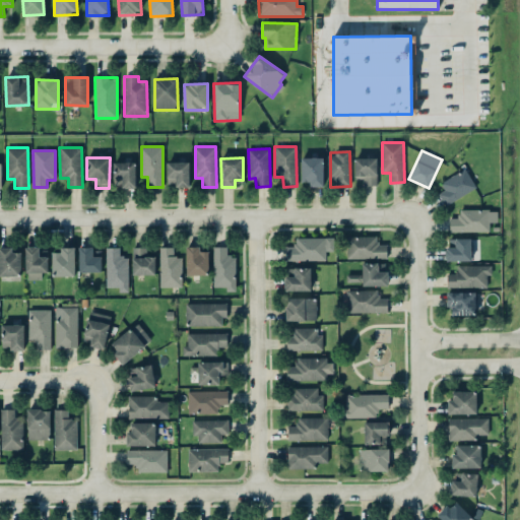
[(302,185),(324,185),(324,157),(301,157),(302,185)]
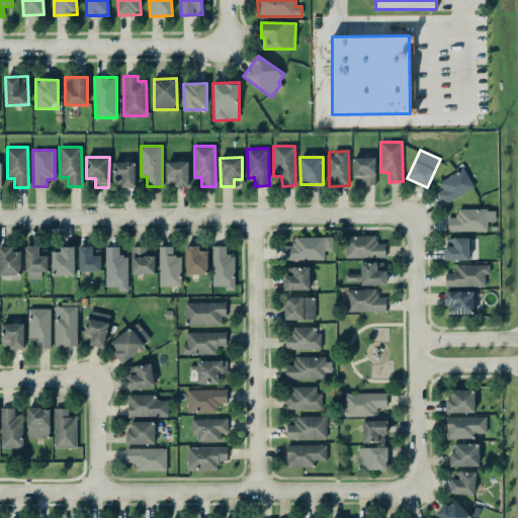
[(375,157),(353,158),(353,178),(362,178),(362,185),(376,184),(375,157)]
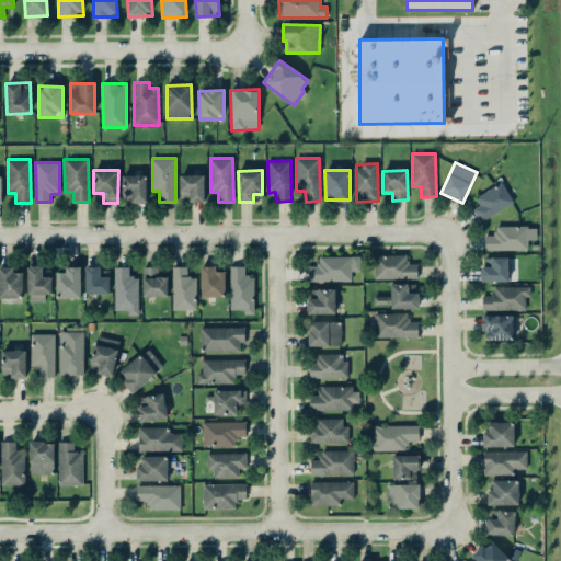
[(204,201),(204,174),(180,175),(181,201),(204,201)]
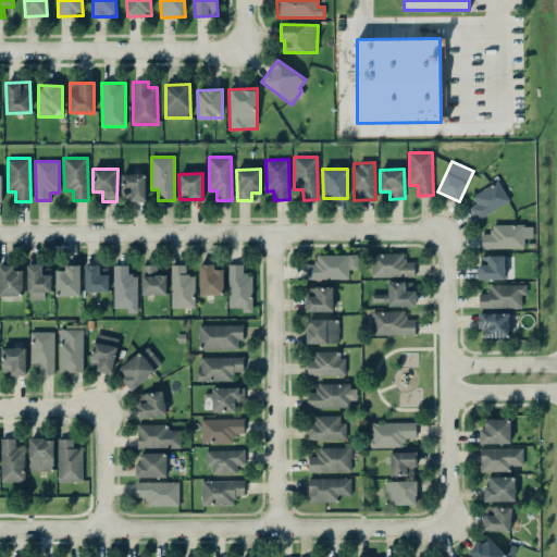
[(121,174),(121,200),(145,200),(145,174),(121,174)]
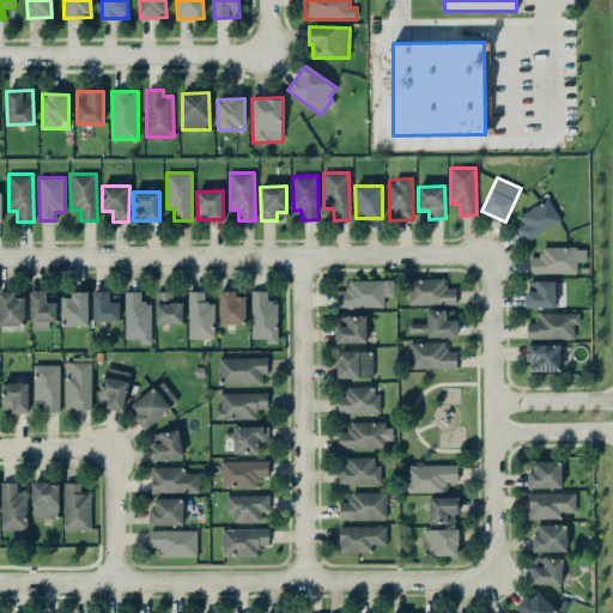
[(523,224),(517,229),(526,243),(562,222),(548,199),(519,216),(523,224)]
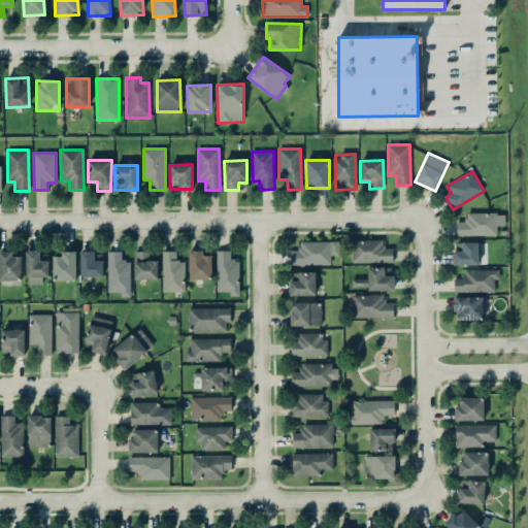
[(456,235),(497,235),(497,226),(504,226),(504,212),(466,212),(466,222),(457,222),(456,235)]
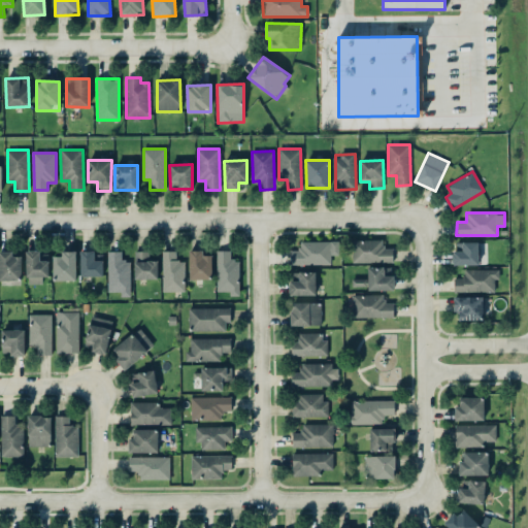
[(340,241),(300,240),(300,251),(291,250),(290,264),(331,265),(331,255),(339,255),(340,241)]
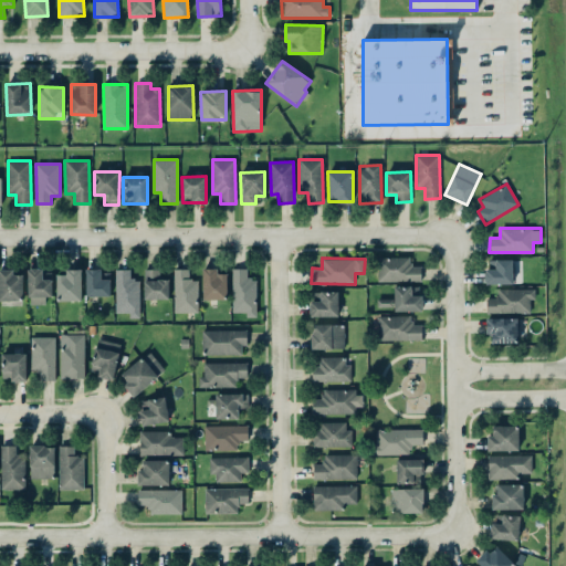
[(378,282),(421,281),(421,266),(411,266),(411,258),(377,258),(378,282)]
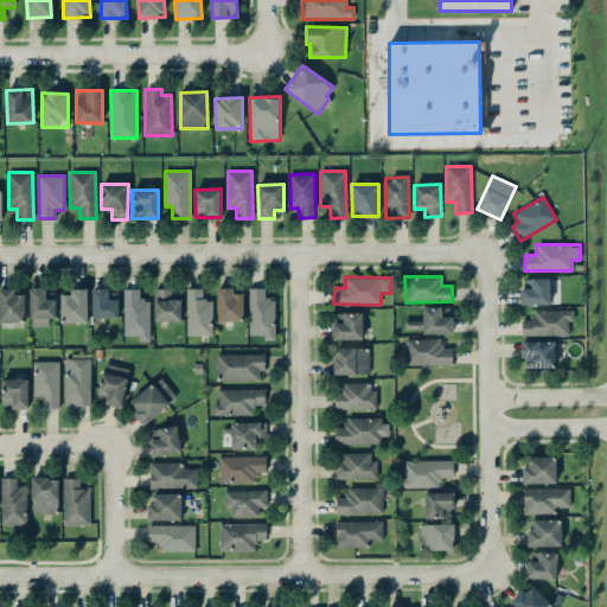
[(550,305),(550,279),(522,278),(522,305),(550,305)]
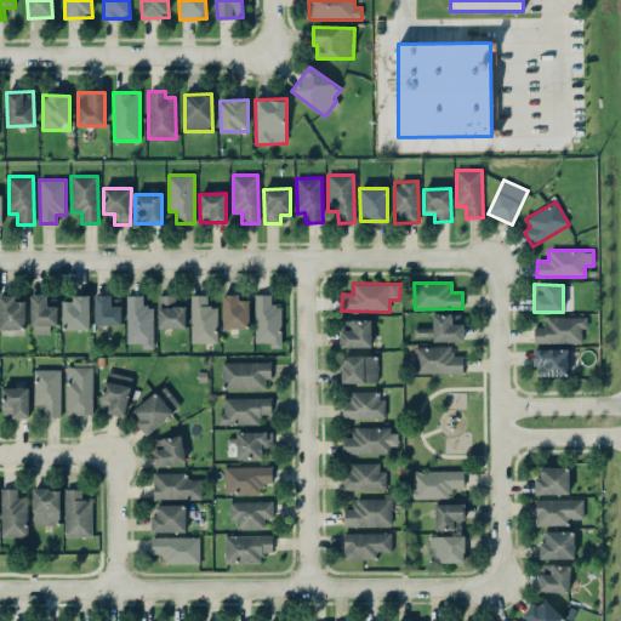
[(222,328),(249,329),(250,300),(239,300),(239,295),(223,294),(222,328)]
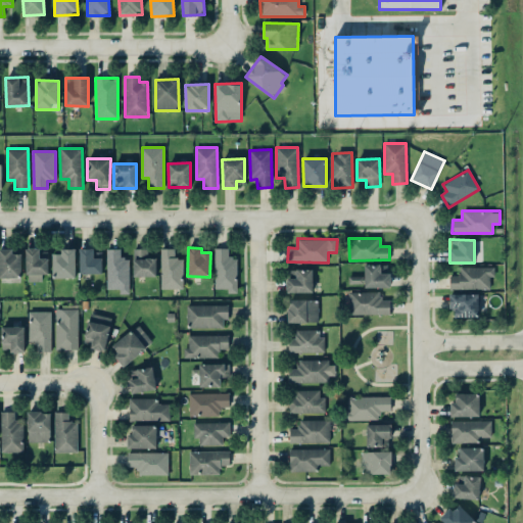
[(0,278),(20,278),(20,253),(12,253),(12,249),(0,248),(0,278)]
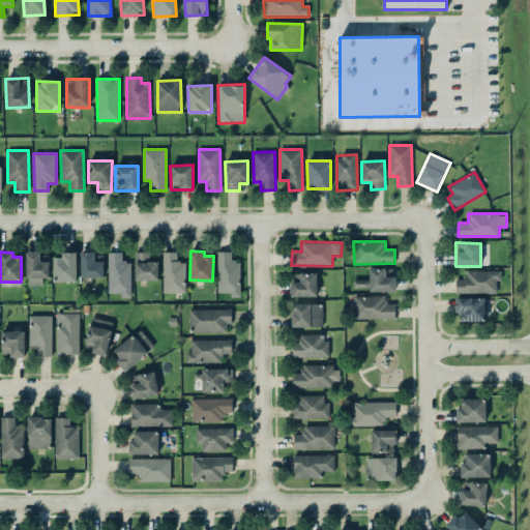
[(49,277),(49,262),(40,262),(40,252),(27,252),(27,285),(42,285),(42,277),(49,277)]
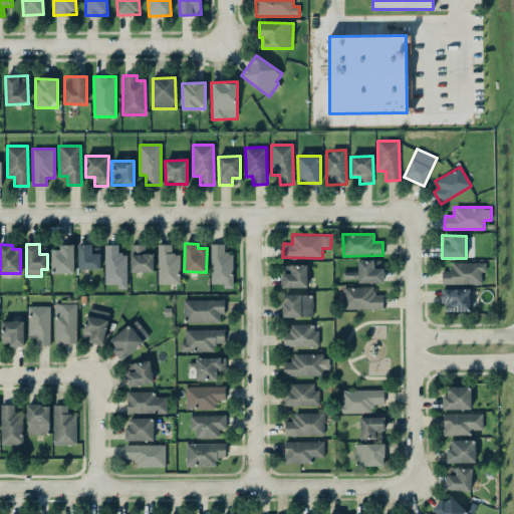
[(73,244),(60,245),(60,249),(51,249),(51,273),(74,273),(73,244)]
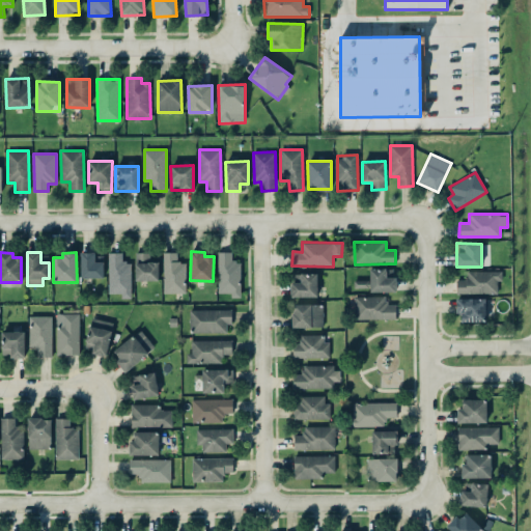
[(104,261),(95,261),(94,252),(80,252),(81,278),(104,278),(104,261)]
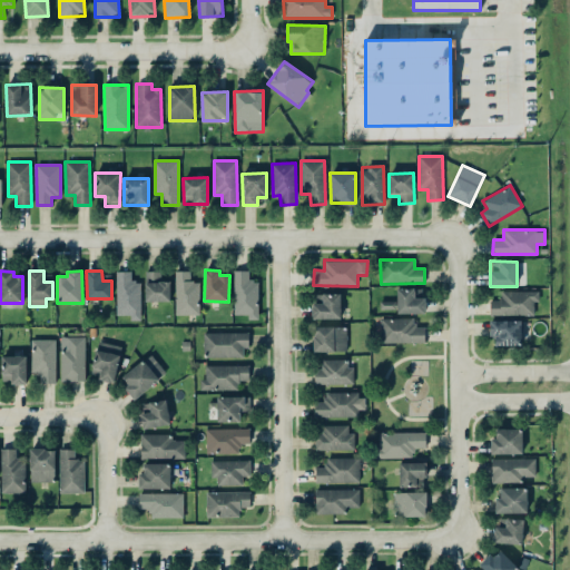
[(176,315),(199,314),(199,282),(190,282),(190,271),(176,271),(176,315)]
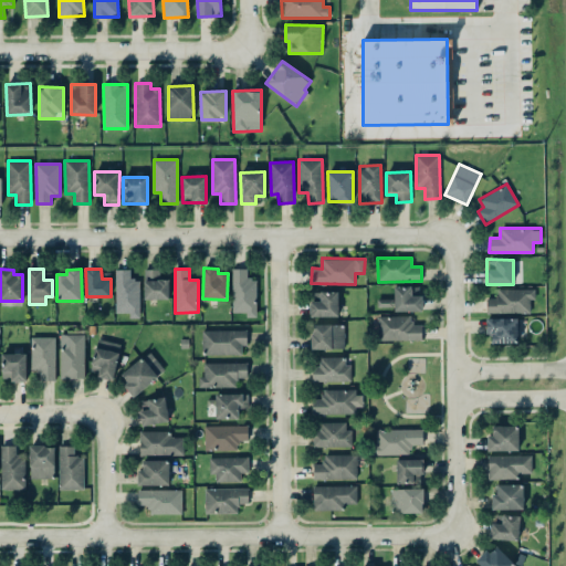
[(257,316),(257,279),(248,279),(247,269),(232,269),(233,313),(245,313),(245,317),(257,316)]
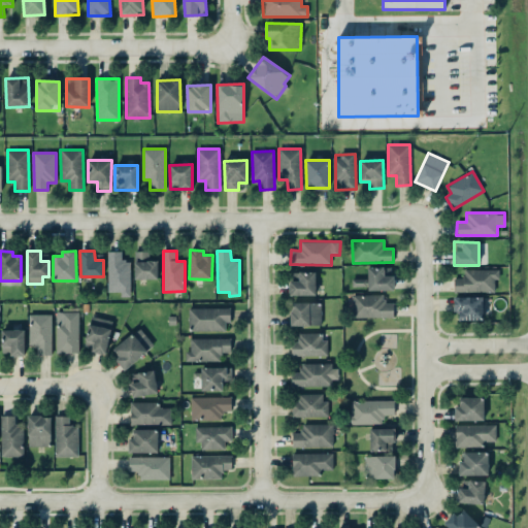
[(108,292),(122,292),(122,296),(130,296),(130,260),(122,260),(122,252),(108,252),(108,292)]
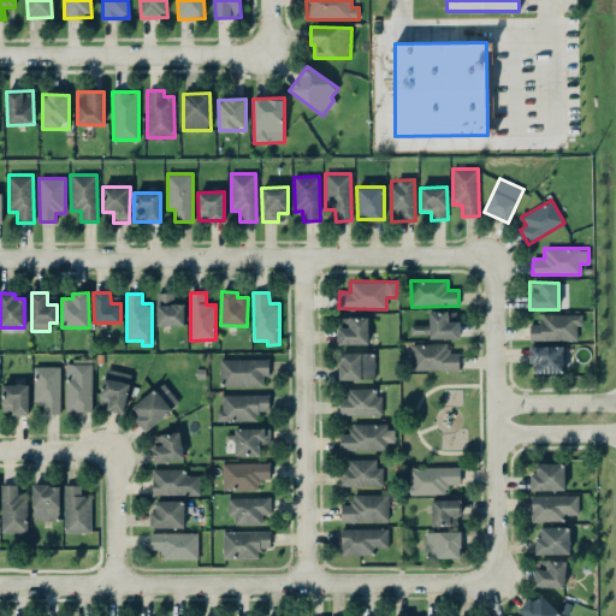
[(157,325),(184,326),(184,304),(173,304),(173,294),(158,294),(157,325)]
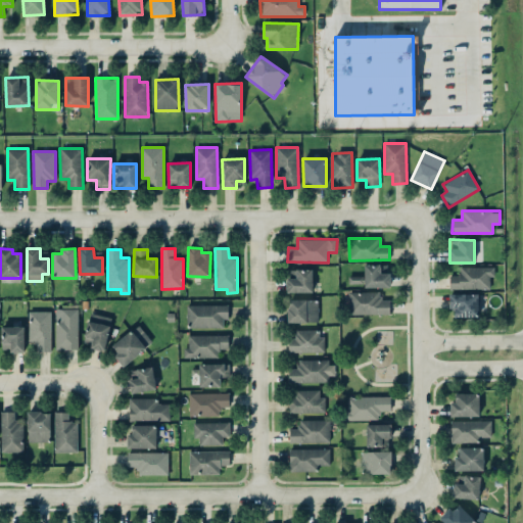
[(365,288),(391,287),(390,273),(381,274),(380,265),(364,265),(365,288)]
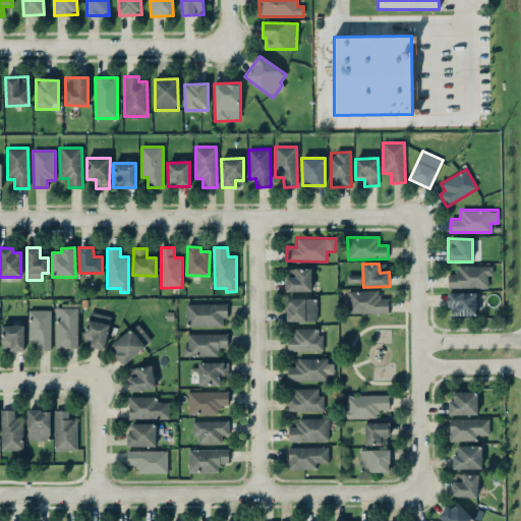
[(487,288),(487,275),(493,275),(491,266),(457,266),(457,275),(448,275),(448,288),(487,288)]
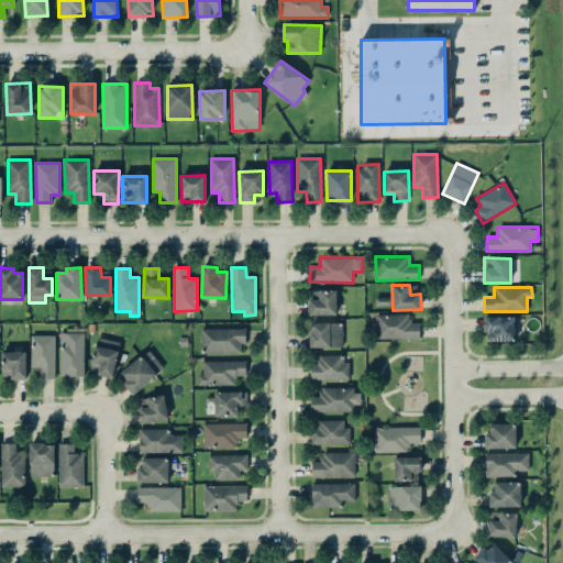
[(337,315),(337,289),(309,290),(310,315),(337,315)]
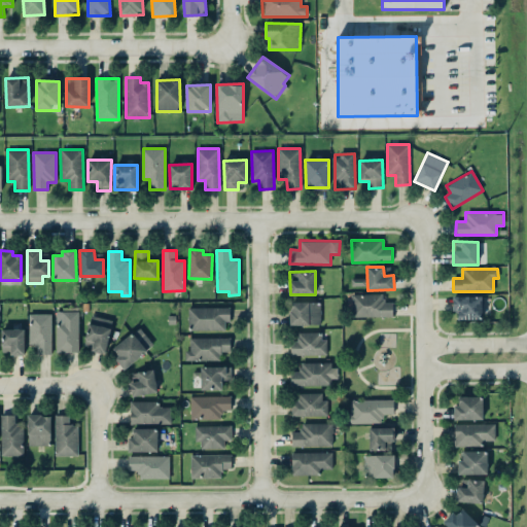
[(393,316),(393,303),(383,303),(383,294),(351,294),(352,317),(393,316)]
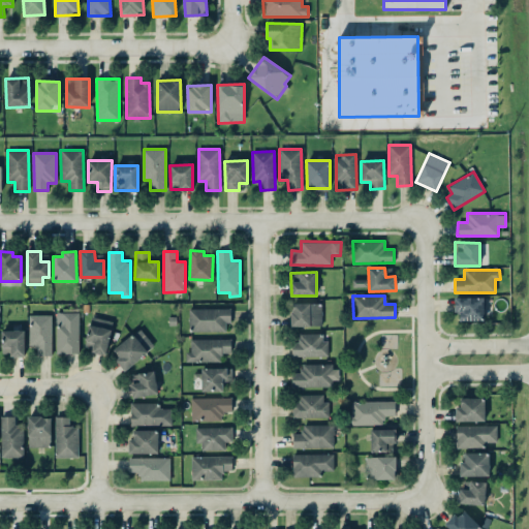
[(456,320),(483,320),(484,298),(456,297),(456,320)]
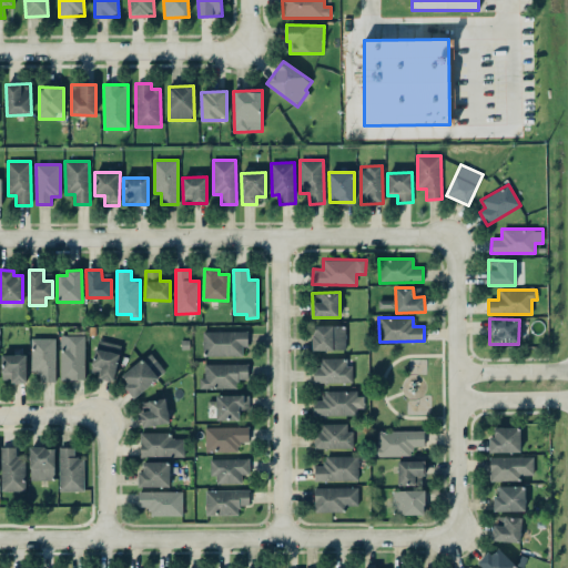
[(345,351),(346,326),(313,325),(313,350),(345,351)]
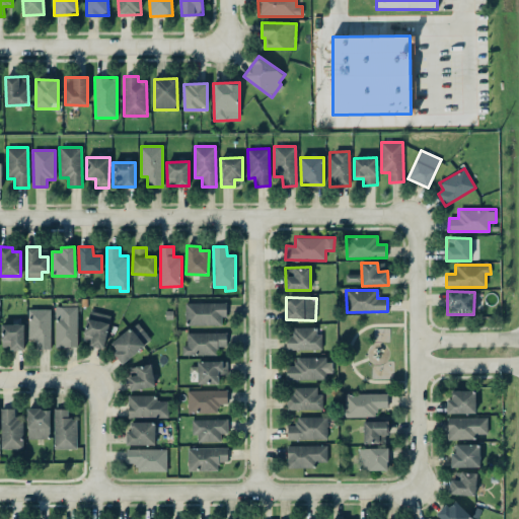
[(186,325),(222,324),(222,316),(227,316),(227,302),(186,303),(186,325)]
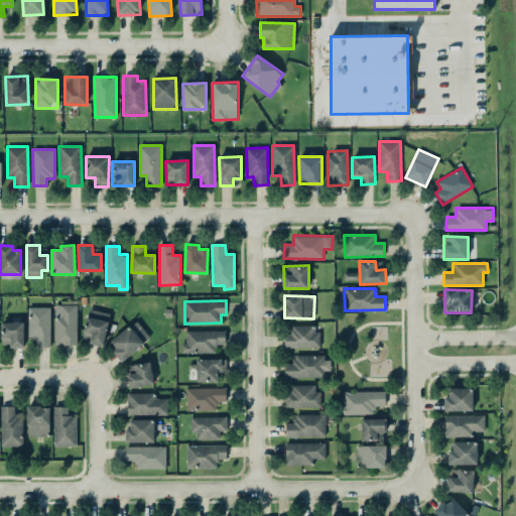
[(77,305),(55,305),(54,345),(77,345),(77,305)]
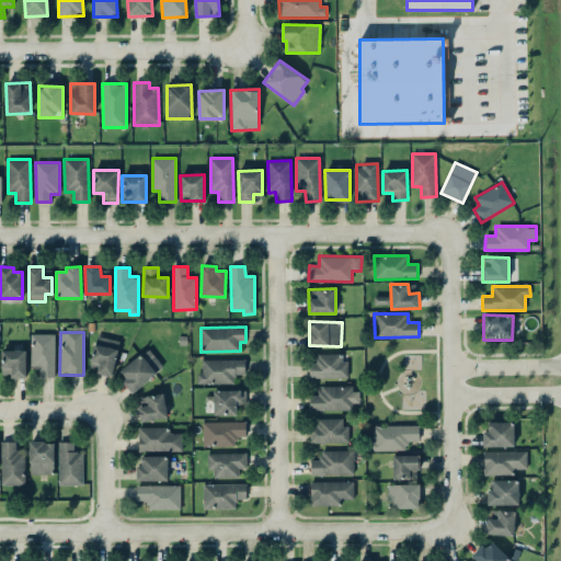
[(54,333),(31,334),(32,366),(39,366),(39,377),(55,377),(54,333)]
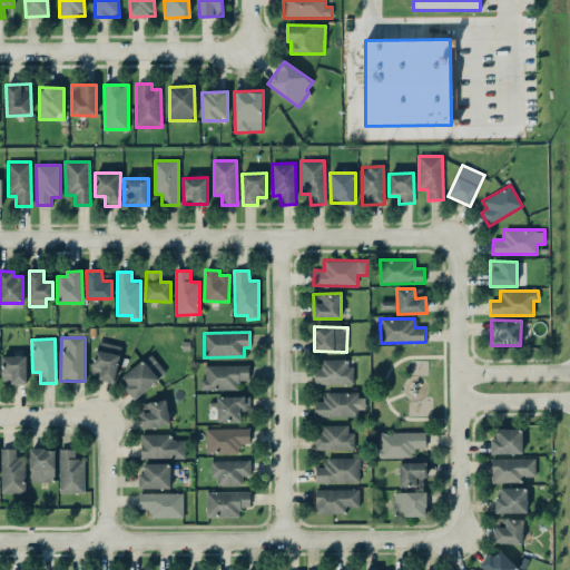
[(90,376),(115,381),(121,345),(97,341),(90,376)]
